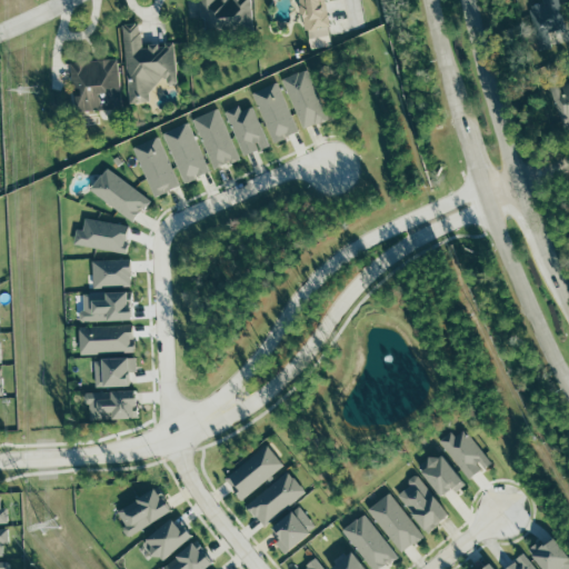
[(201,0),(203,33),(252,30),(250,0),(201,0)]
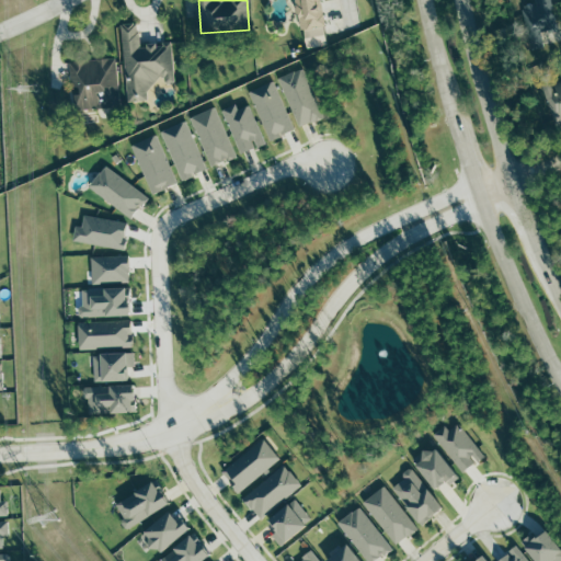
[(327,44),(317,0),(295,0),(305,48),(327,44)]
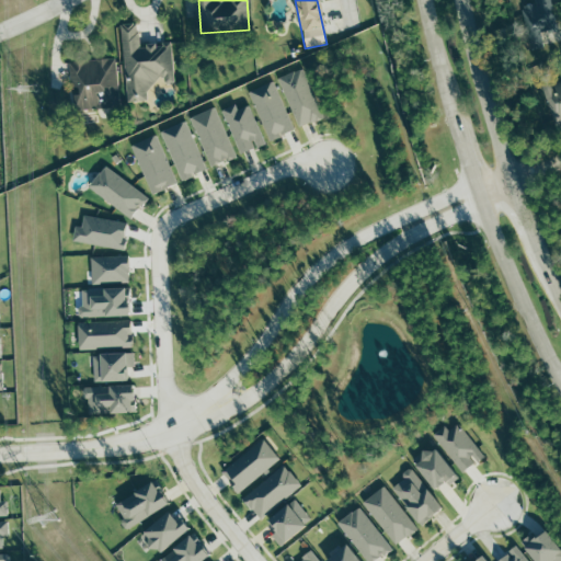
[(560,26),(550,0),(528,0),(521,3),(533,37),(560,26)]
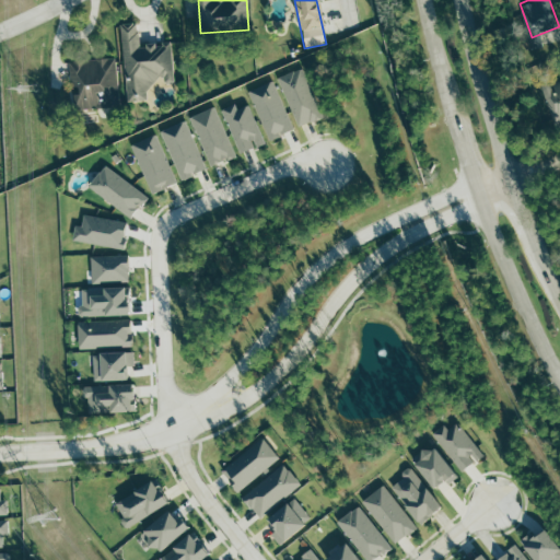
[(121,23),(125,102),(148,101),(148,84),(173,82),(171,42),(139,44),(138,22),(121,23)]
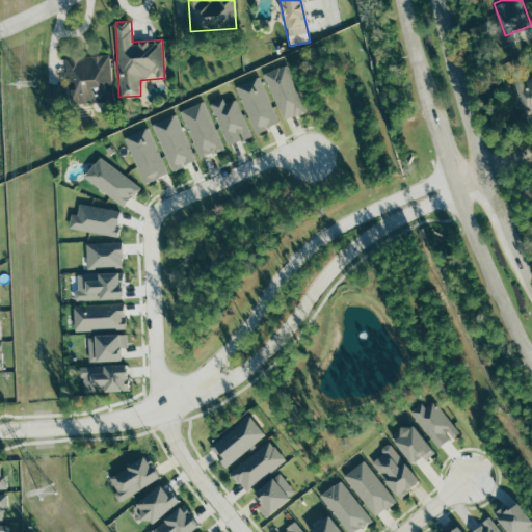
[(67,57),(69,104),(112,102),(109,54),(67,57)]
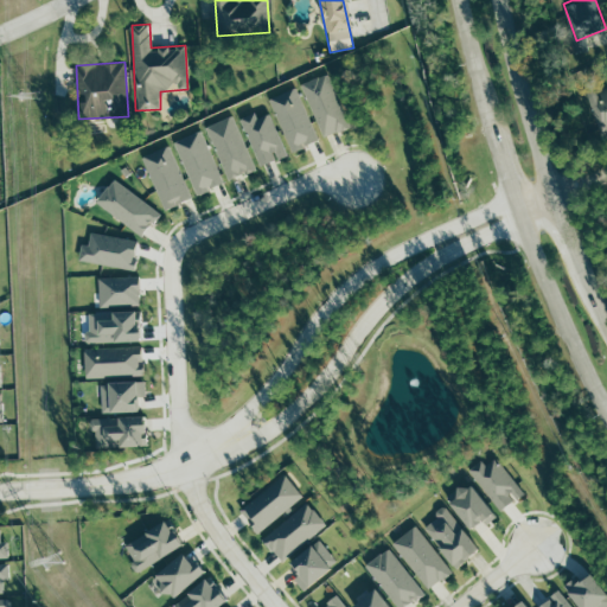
[(350,128),(330,74),(302,83),(323,138),(350,128)]
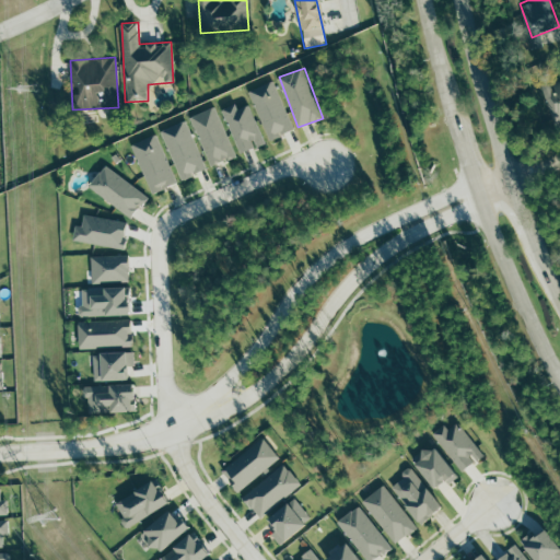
[(248,91),(269,140),(294,130),(273,80),(248,91)]
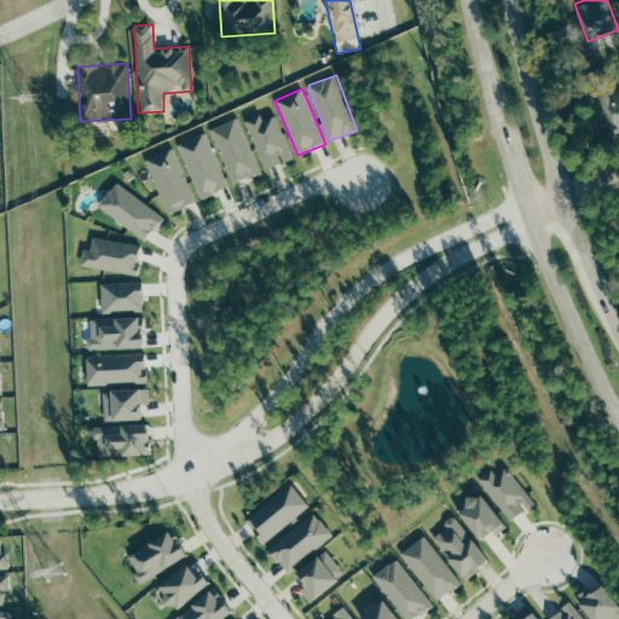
[(618,91),(597,98),(607,131),(618,127),(618,131),(618,91)]
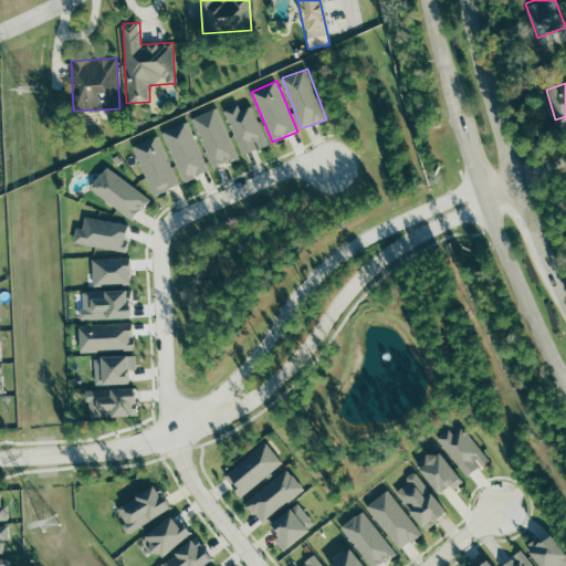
[(224,111),(243,155),(269,144),(252,105),(240,111),(238,105),(224,111)]
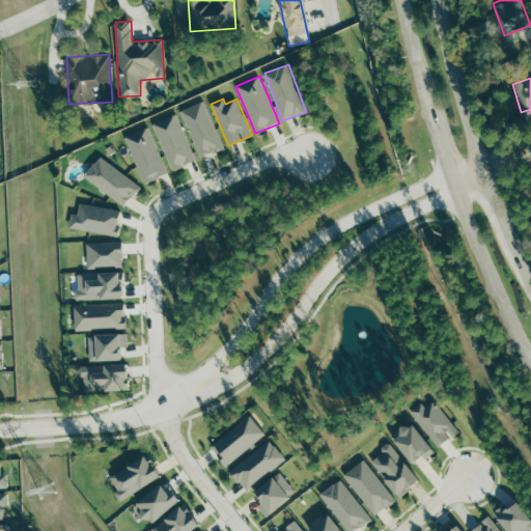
[(183,109),(198,157),(222,148),(206,101),(183,109)]
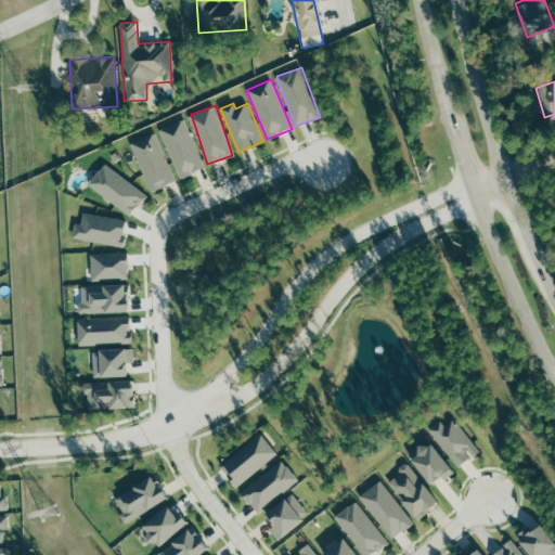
[(162,128),(178,178),(204,169),(188,119),(162,128)]
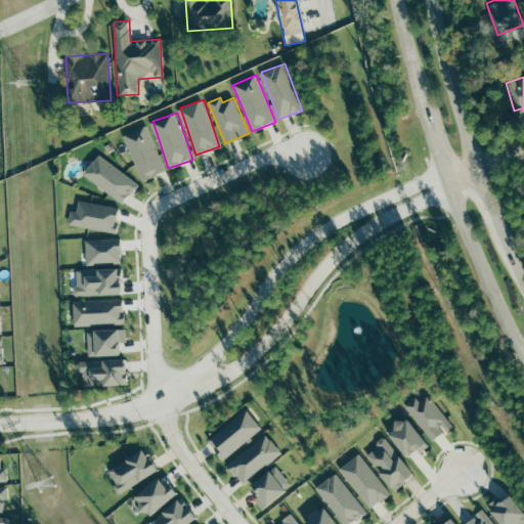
[(140,180),(165,173),(150,126),(126,133),(140,180)]
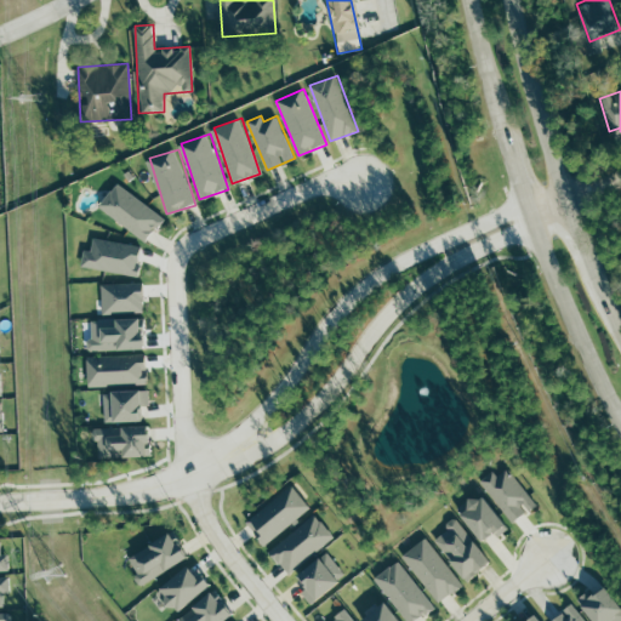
[(98,206),(144,243),(164,218),(118,182),(98,206)]
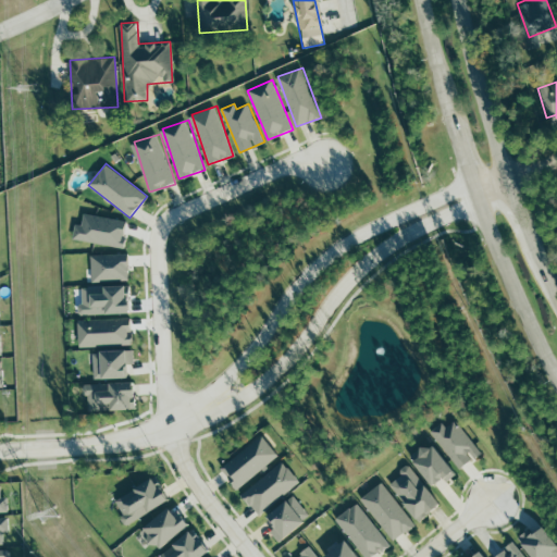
[(82,225),(75,224),(73,239),(122,247),(126,221),(83,213),(82,225)]
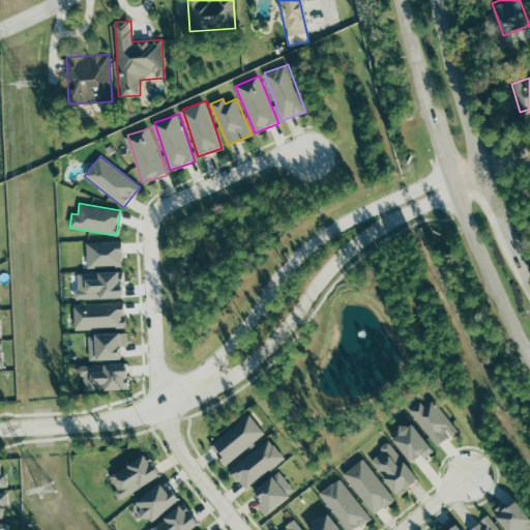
[(120,242),(86,242),(87,268),(121,267),(120,242)]
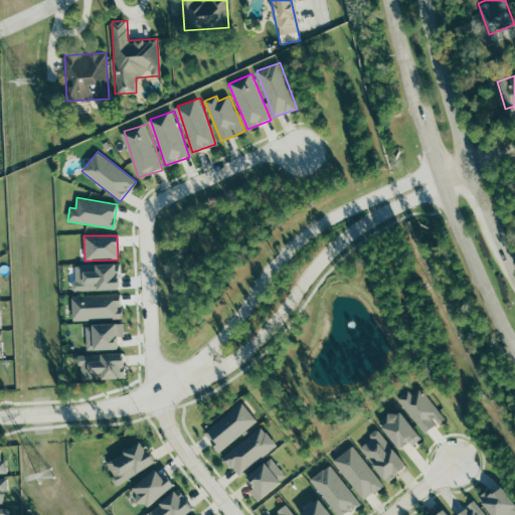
[(121,319),(121,295),(71,295),(71,320),(121,319)]
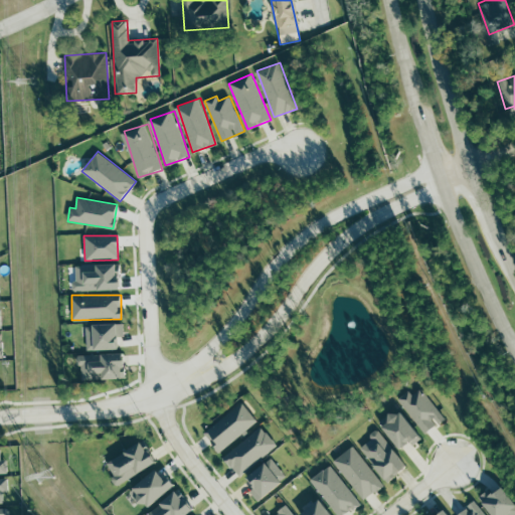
[(0,327),(8,327),(8,316),(3,317),(3,303),(0,302),(0,327)]
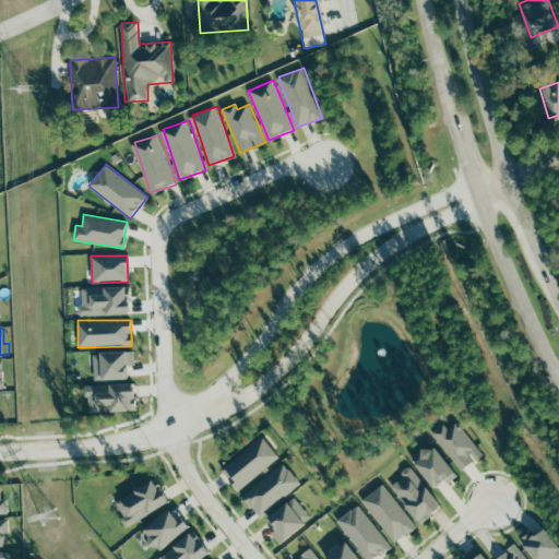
[(93,380),(128,380),(128,365),(133,365),(133,352),(93,353),(93,380)]
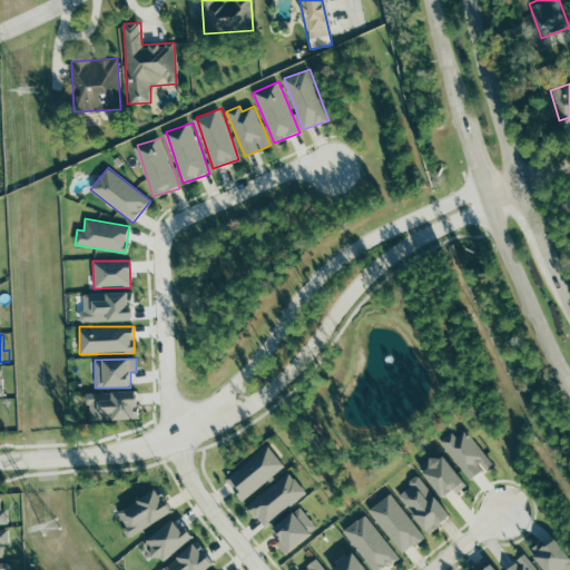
[(9,367),(0,366),(0,394),(10,395),(9,367)]
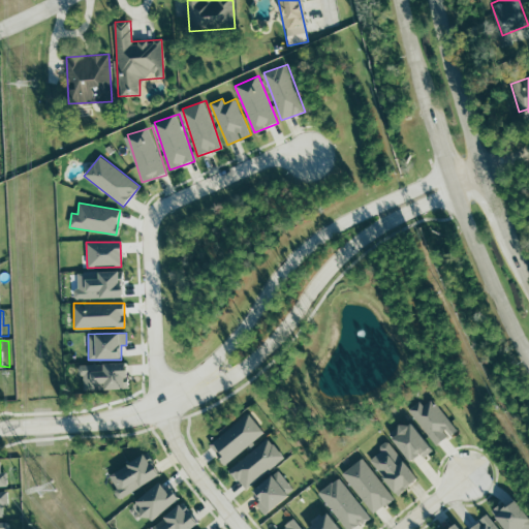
[(83,391),(127,389),(126,363),(100,364),(100,371),(93,371),(93,365),(82,365),(83,391)]
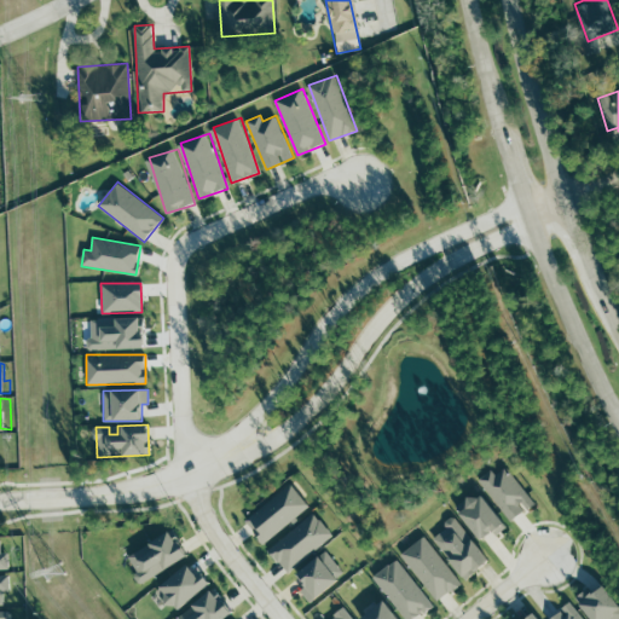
[(493,474),(490,469),(479,478),(508,520),(533,503),(507,466),(493,474)]
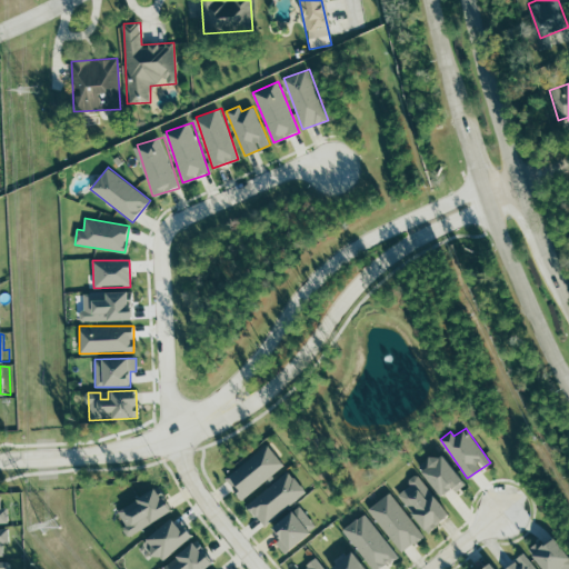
[(285,467),(268,443),(225,476),(241,498),(285,467)]
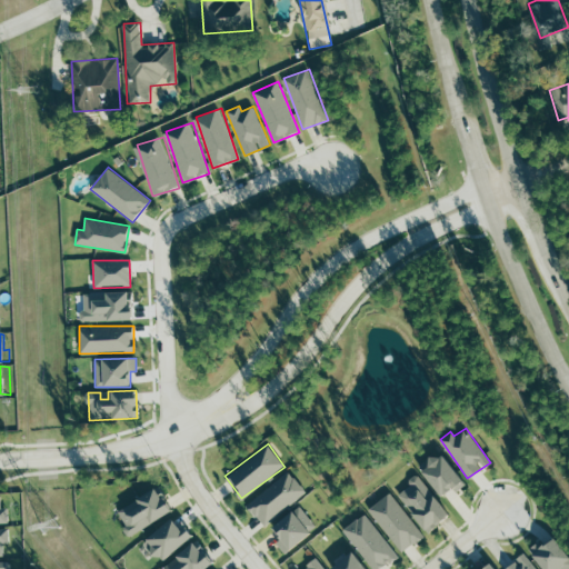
[(465,485),(439,451),(426,461),(428,463),(419,470),(439,496),(451,486),(455,491),(465,485)]
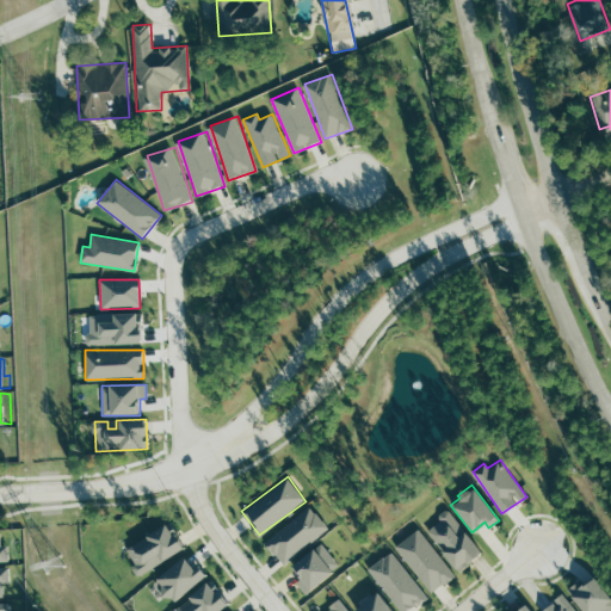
[(328,529),(312,506),(265,539),(281,562),(328,529)]
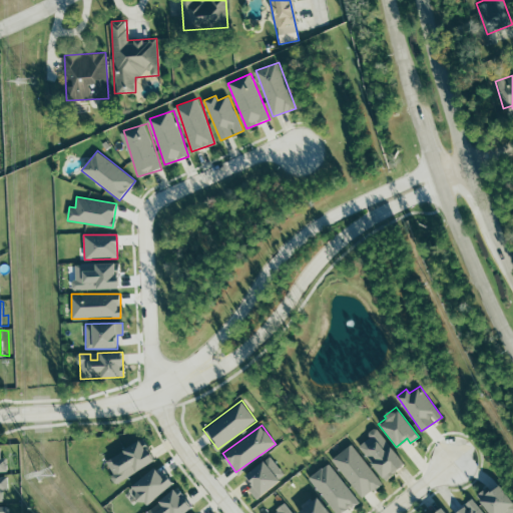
[(383,479),(403,464),(378,429),(357,443),(383,479)]
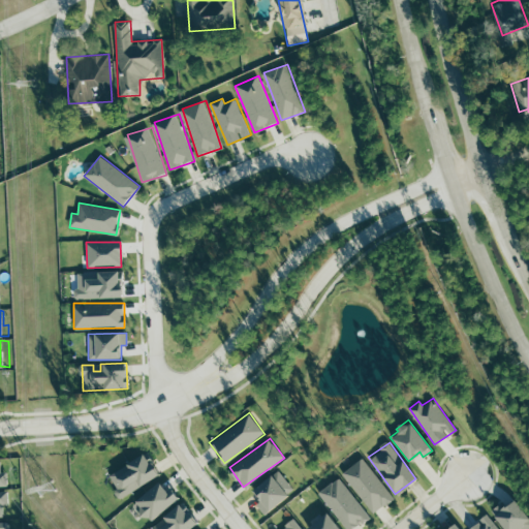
[(109,476),(122,497),(158,474),(144,450),(123,463),(125,466),(109,476)]
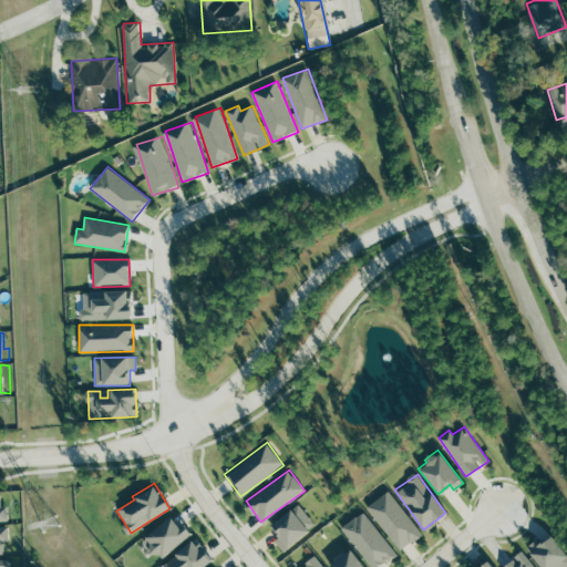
[(368,504),(398,550),(421,535),(391,490),(368,504)]
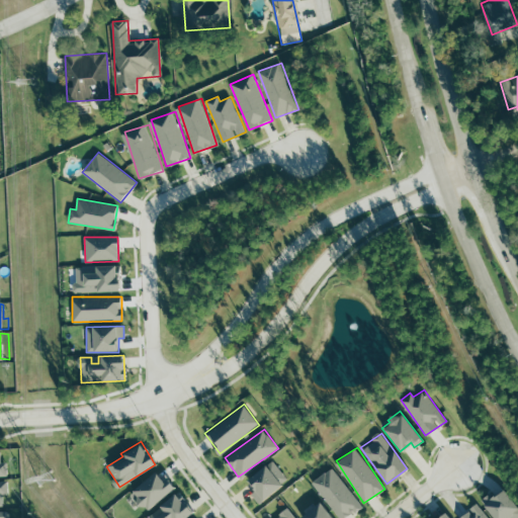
[(0,476),(12,476),(12,461),(7,462),(6,450),(0,450),(0,476)]
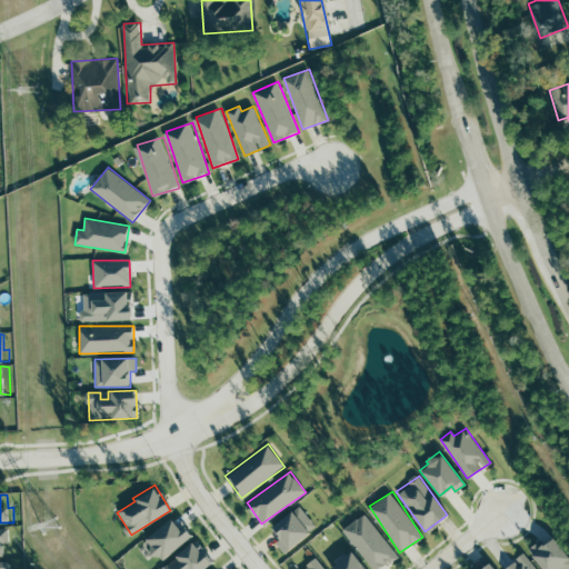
[(271,527),(279,537),(275,541),(283,551),(316,525),(298,503),(271,527)]
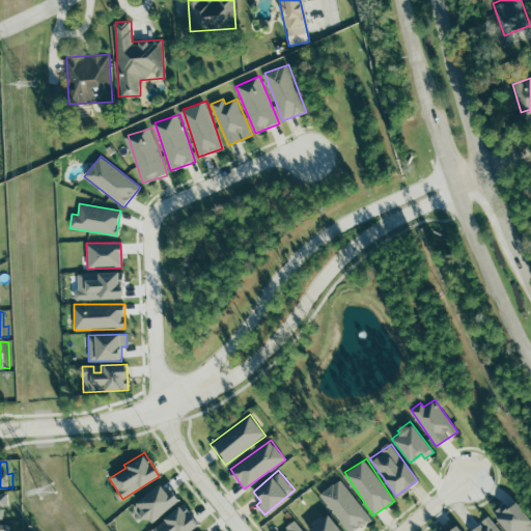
[(347,530),(352,530),(370,518),(340,477),(319,494),(347,530)]
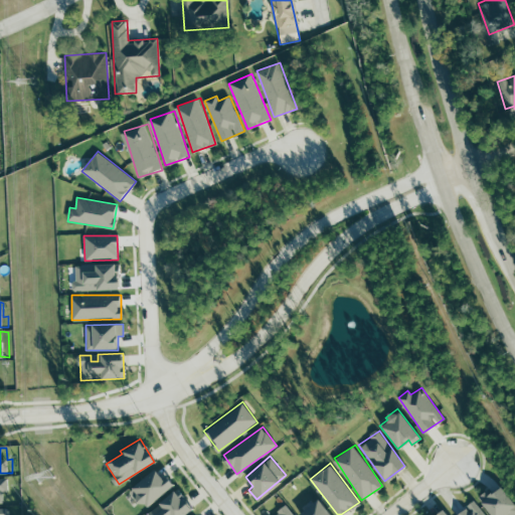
[(144,508),(171,485),(156,467),(129,490),(144,508)]
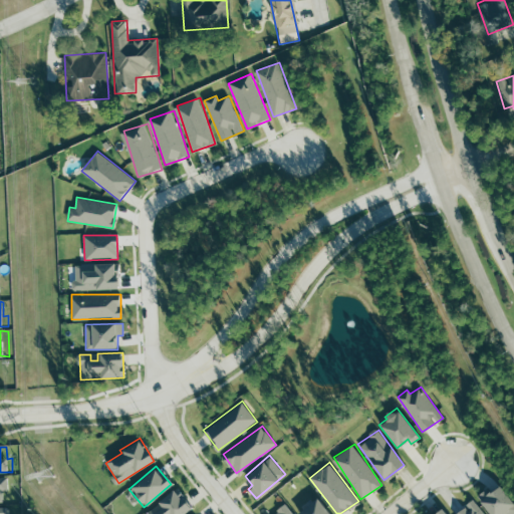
[(0,501),(8,501),(8,490),(14,490),(13,477),(0,477),(0,501)]
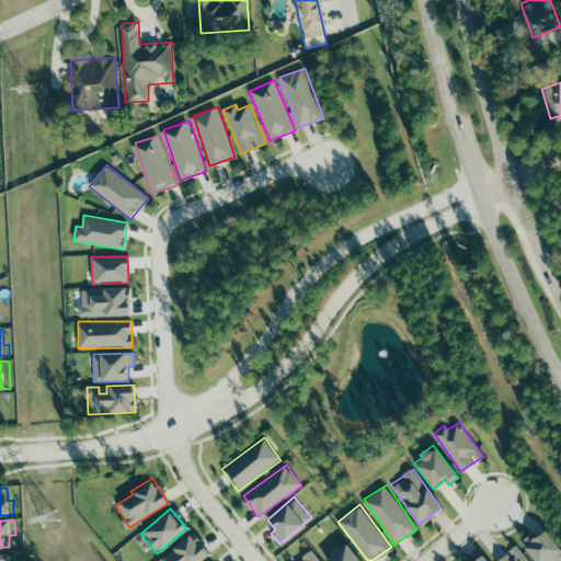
[(560,560),(560,549),(544,526),(522,542),(535,560),(560,560)]
